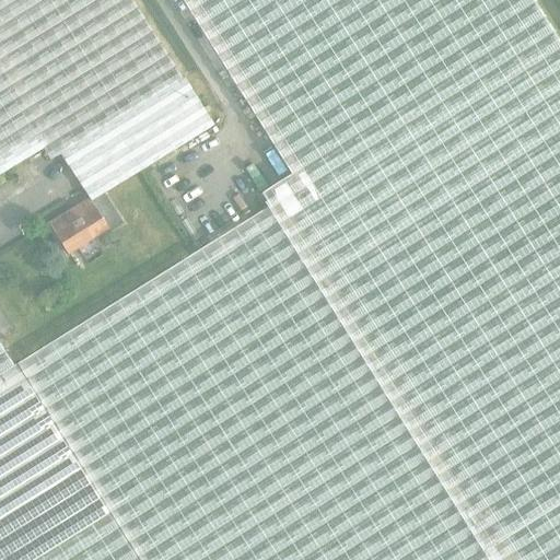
[(62,156),(77,179),(127,148),(142,171),(216,125),(186,80),(184,81),(131,0),(0,0),(0,177),(44,151),(51,163),(62,156)]
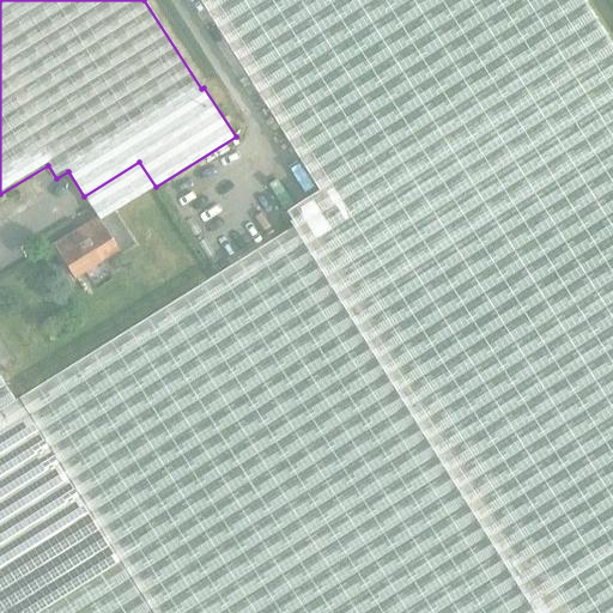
[(0,432),(28,416),(89,514),(0,568),(0,612),(612,612),(612,47),(583,0),(200,0),(321,190),(286,212),(295,225),(16,401),(0,376),(0,432)]
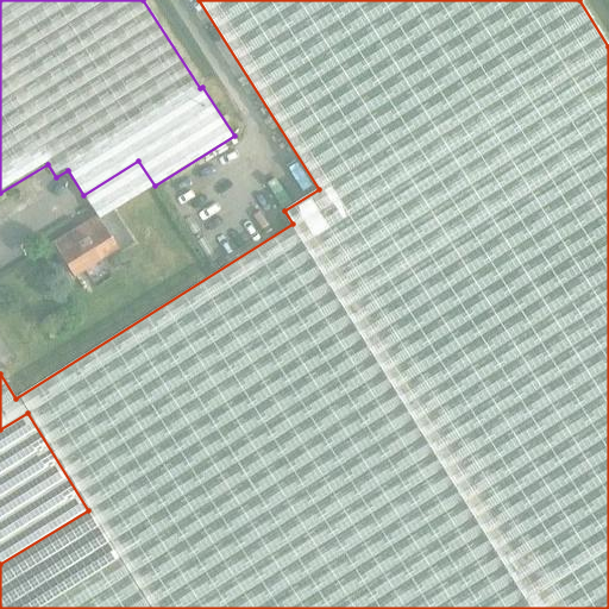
[(119,250),(120,253),(136,244),(114,212),(155,186),(138,161),(83,195),(98,218),(119,250)]
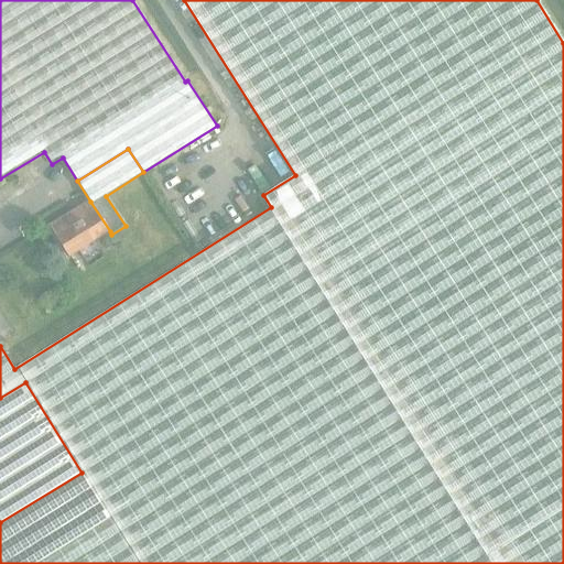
[(110,231),(90,202),(50,227),(69,257),(110,231)]
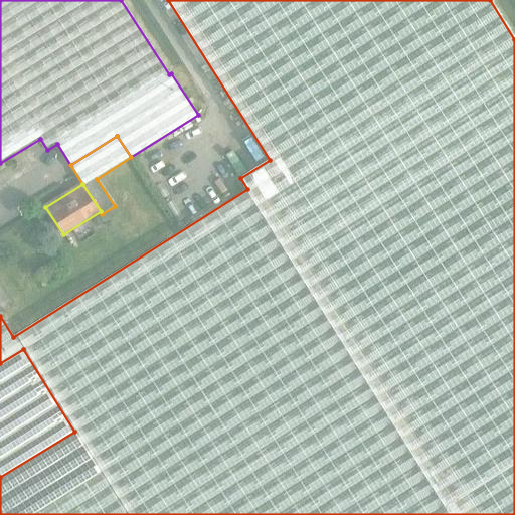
[(0,477),(74,432),(23,349),(0,363),(0,477)]
